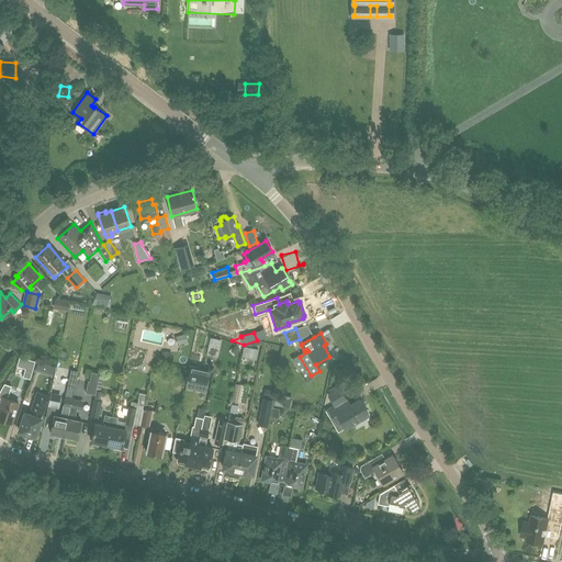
[(206,353),(217,357),(221,339),(210,337),(206,353)]
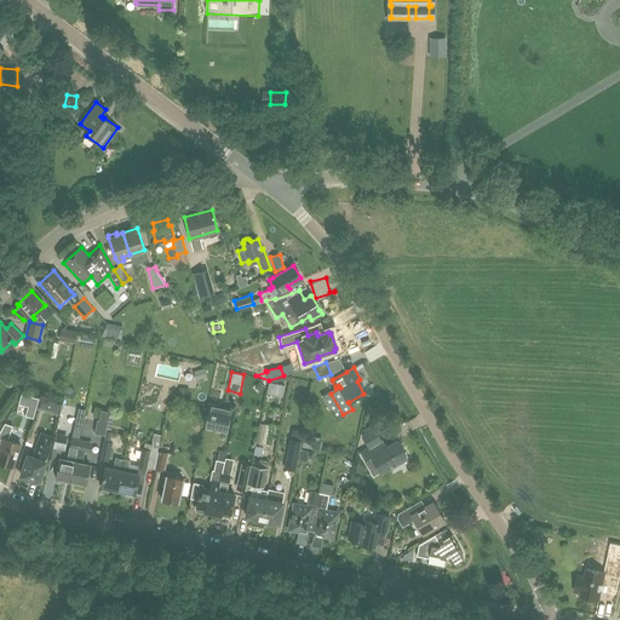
[(27,415),(34,418),(36,407),(39,400),(33,399),(22,396),(19,405),(29,407),(27,415)]
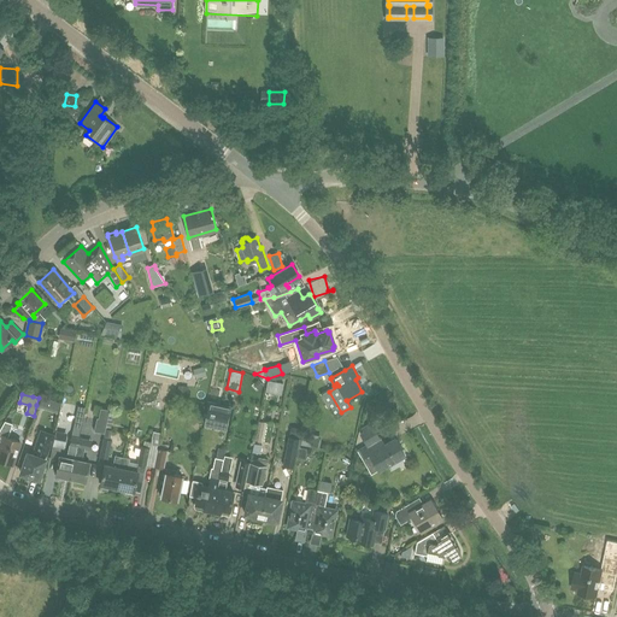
[(204,424),(212,425),(215,416),(227,418),(229,407),(209,403),(204,424)]
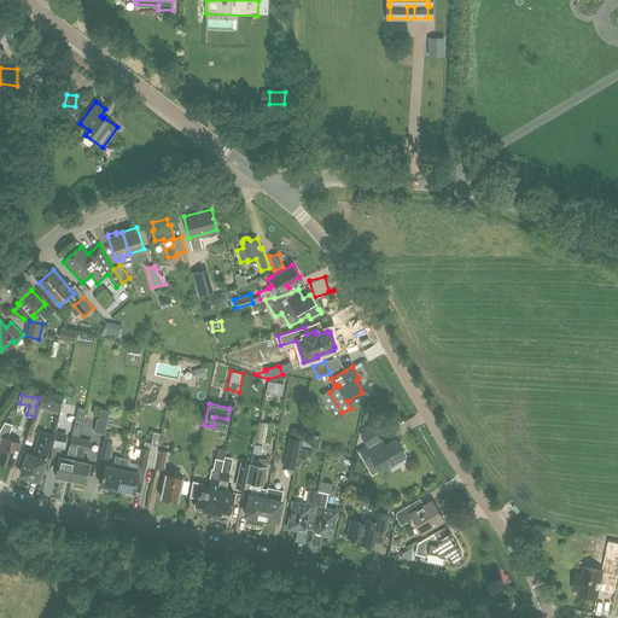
[(79,408),(74,426),(81,427),(85,409),(79,408)]
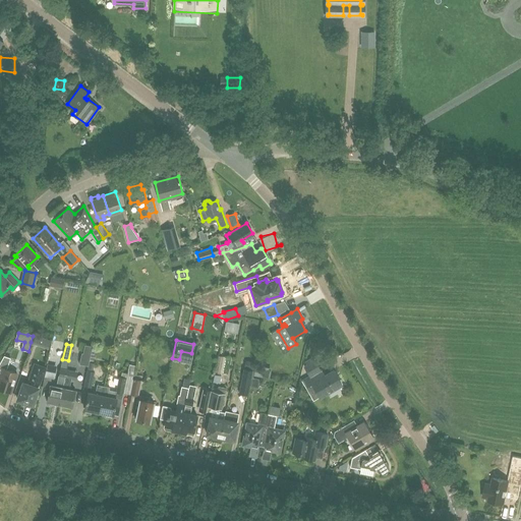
[(92,345),(84,344),(82,352),(81,352),(79,363),(88,365),(92,345)]
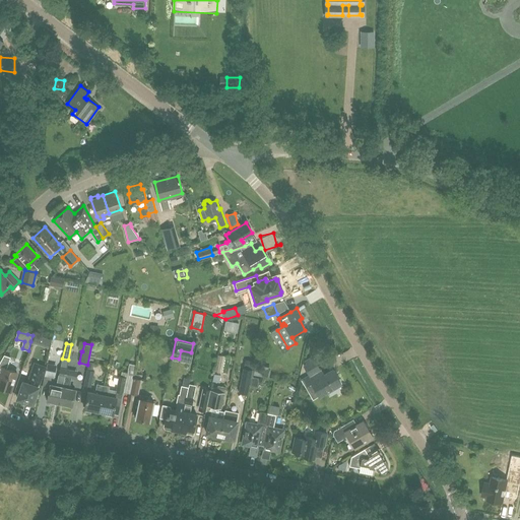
[(11,356),(4,354),(0,362),(0,367),(2,369),(0,375),(0,389),(4,390),(6,389),(10,391),(17,372),(7,368),(11,356)]
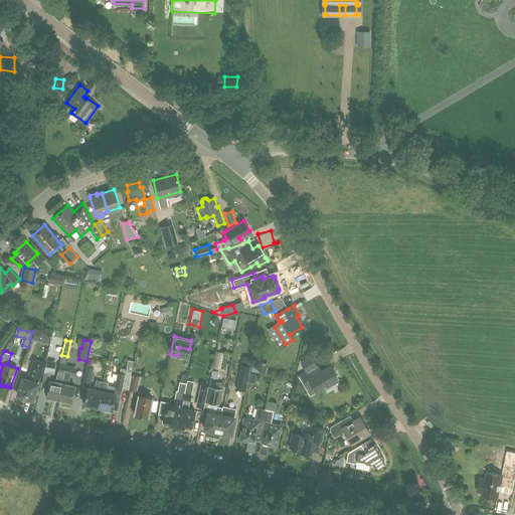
[(216,351),(213,367),(219,368),(222,353),(216,351)]
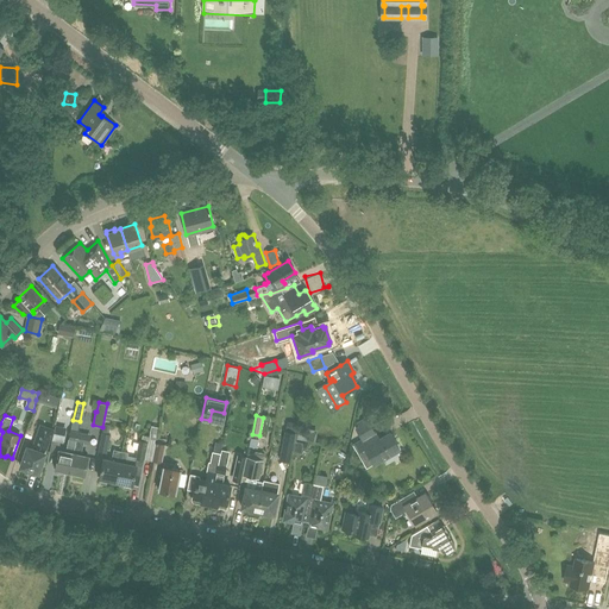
[(37,447),(36,450),(27,447),(20,466),(23,466),(22,470),(27,471),(29,469),(37,472),(54,429),(39,425),(32,446),(37,447)]
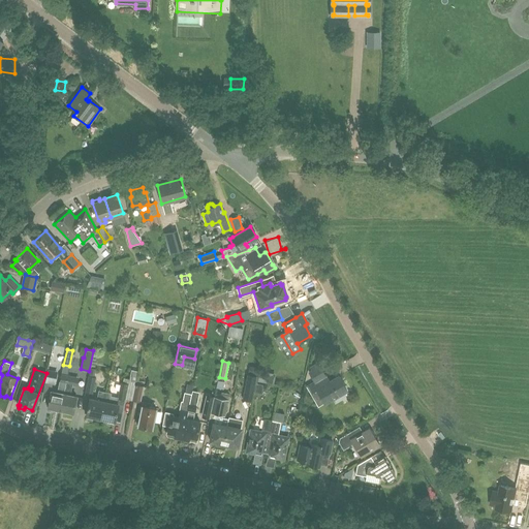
[(61,373),(57,392),(51,391),(53,383),(45,382),(43,393),(50,394),(48,407),(60,409),(63,394),(67,375),(61,373)]
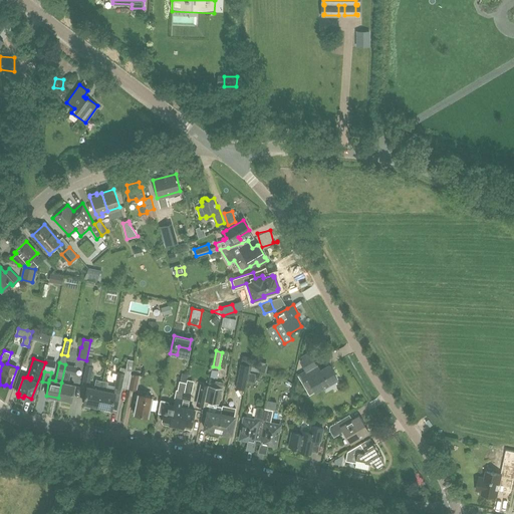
[(240,363),(235,387),(243,389),(248,365),(240,363)]
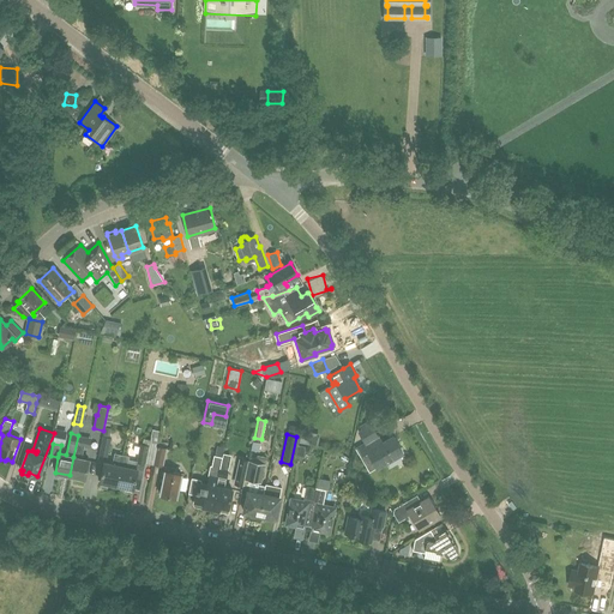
[(85,437),(78,435),(73,457),(70,475),(84,479),(89,459),(80,458),(85,437)]
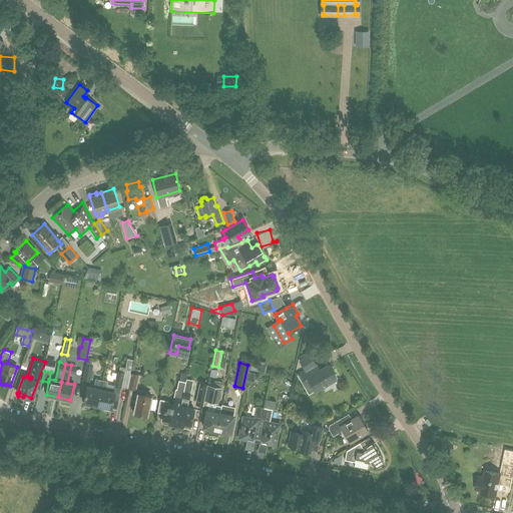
[(93,366),(86,364),(82,380),(89,382),(93,366)]
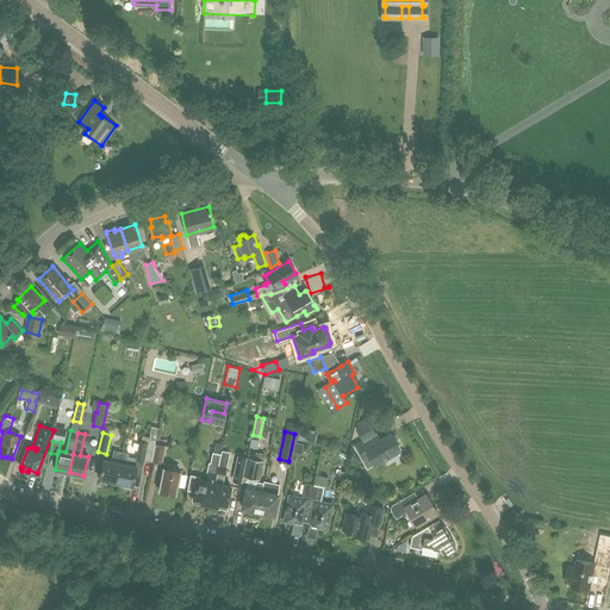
[(374,465),(399,449),(390,433),(375,442),(371,434),(355,443),(365,459),(369,456),(374,465)]
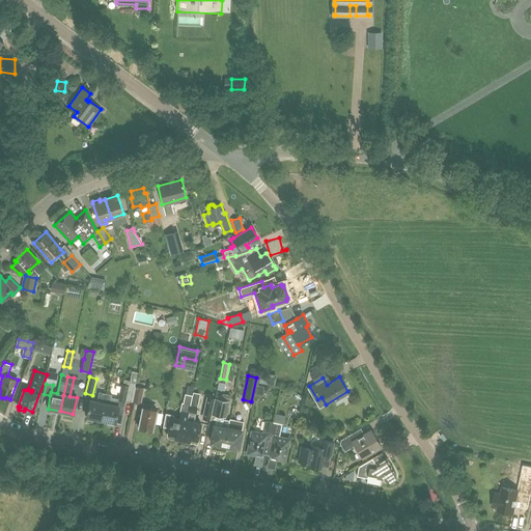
[(115,422),(117,413),(122,414),(124,401),(129,385),(121,384),(118,398),(111,397),(112,394),(106,393),(105,396),(101,419),(115,422)]
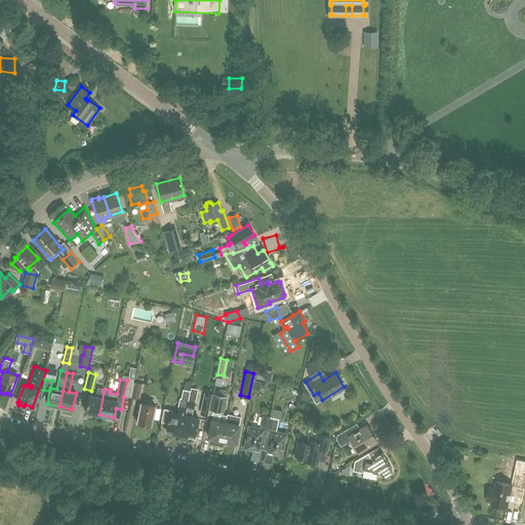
[(143,382),(134,381),(131,398),(139,399),(143,382)]
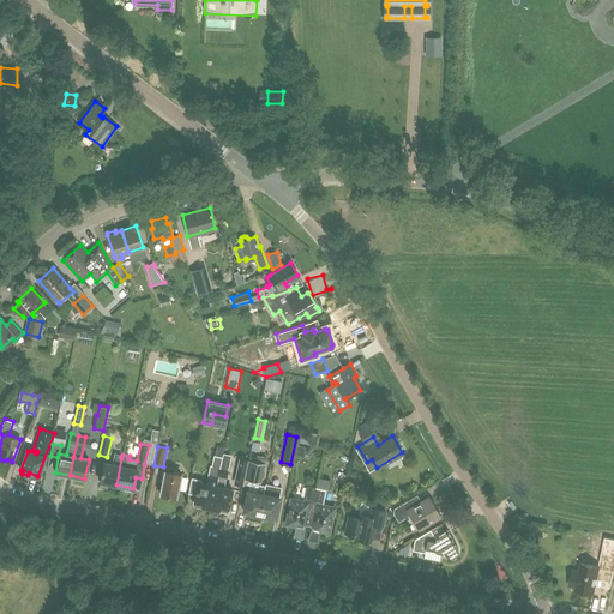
[(116,485),(121,458),(114,456),(113,464),(103,462),(100,481),(116,485)]
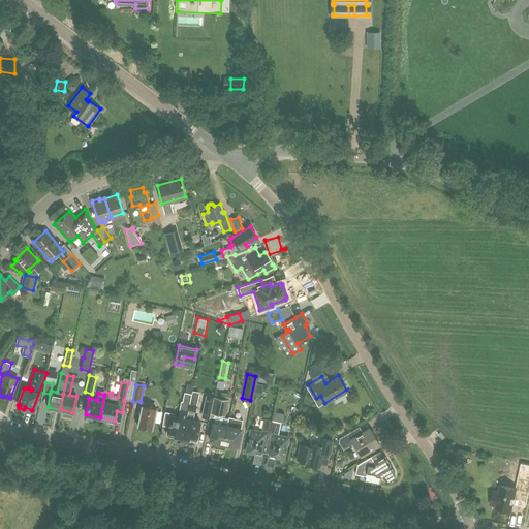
[(183,438),(183,435),(189,402),(191,394),(185,393),(182,408),(181,408),(179,416),(173,415),(172,422),(169,421),(167,433),(168,435),(183,438)]
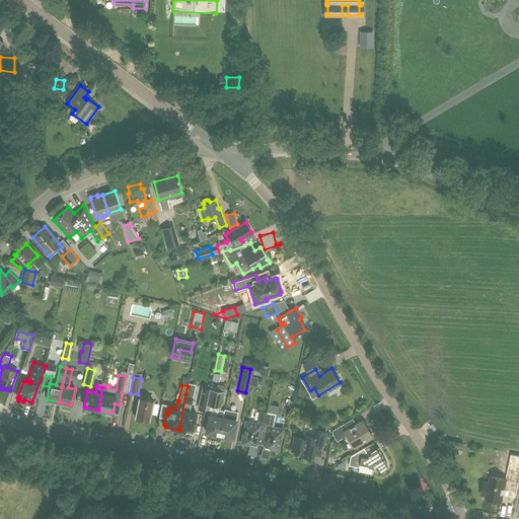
[(208,399),(210,389),(203,388),(201,398),(208,399)]
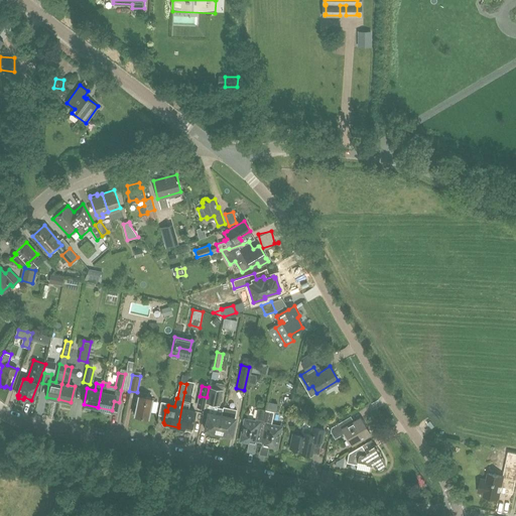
[(209,387),(207,397),(211,398),(210,403),(219,405),(223,389),(209,387)]
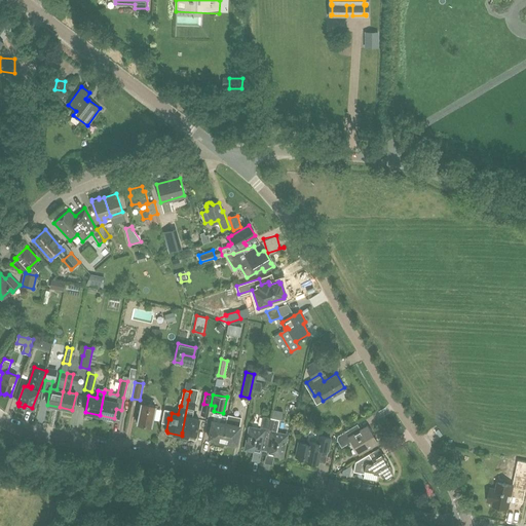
[(151,426),(155,406),(147,404),(148,400),(142,399),(137,423),(151,426)]
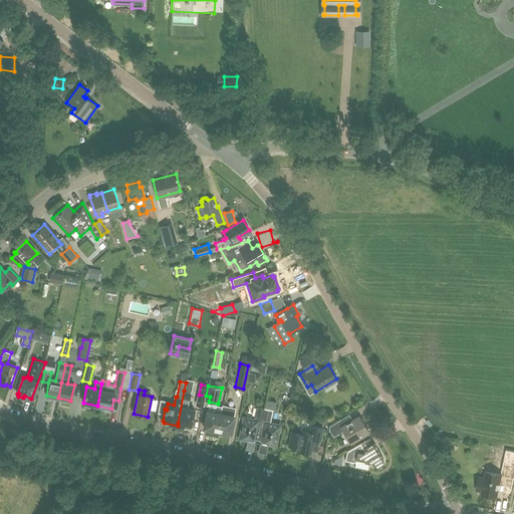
[(184,391),(178,423),(178,426),(191,428),(194,409),(188,408),(191,393),(184,391)]
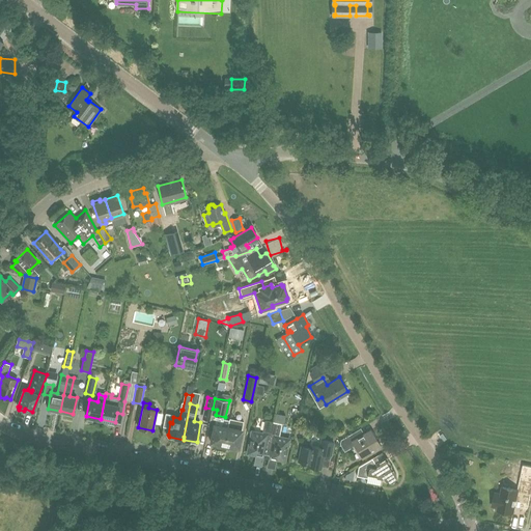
[(224,446),(229,420),(223,419),(223,418),(216,417),(215,424),(211,442),(218,444),(220,446),(224,446)]
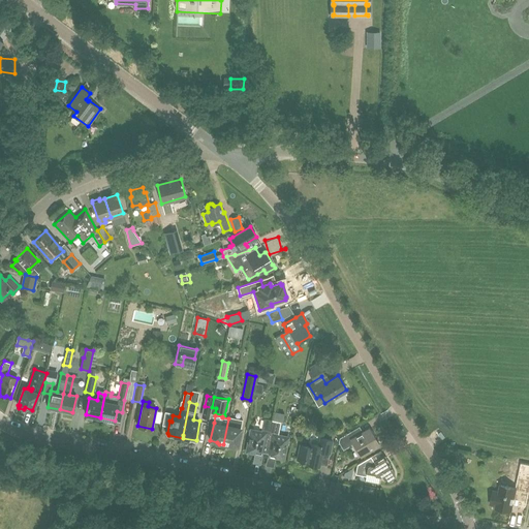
[(228,416),(228,418),(223,444),(227,445),(229,444),(237,446),(243,419),(228,416)]
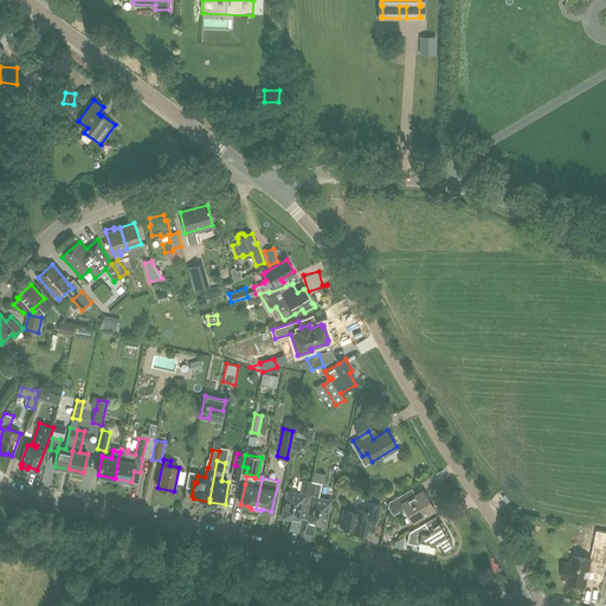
[(300,514),(304,515),(311,481),(302,479),(298,494),(287,491),(282,517),(291,520),(292,516),(296,516),(300,514)]
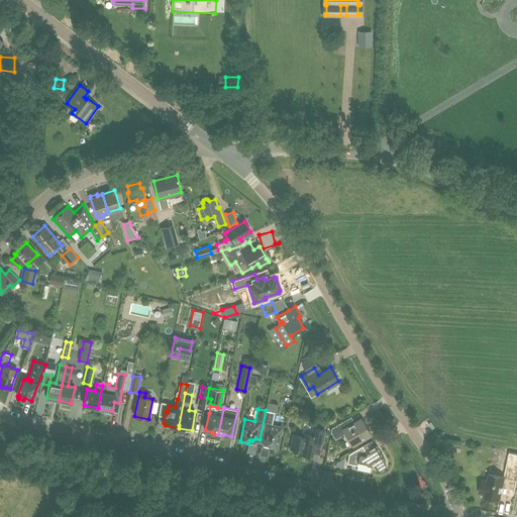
[(277,448),(282,427),(272,425),(274,412),(266,410),(260,439),(264,439),(267,443),(270,444),(269,447),(277,448)]
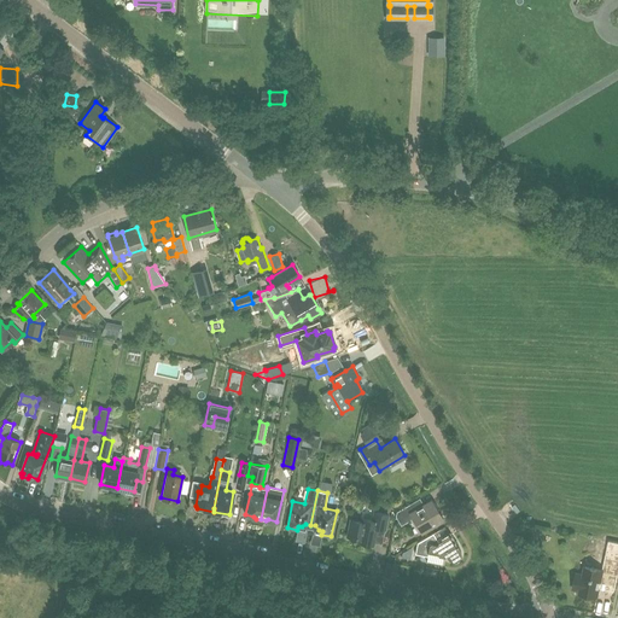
[(421,531),(442,519),(431,501),(414,511),(409,503),(396,511),(395,516),(401,525),(413,518),(421,531)]
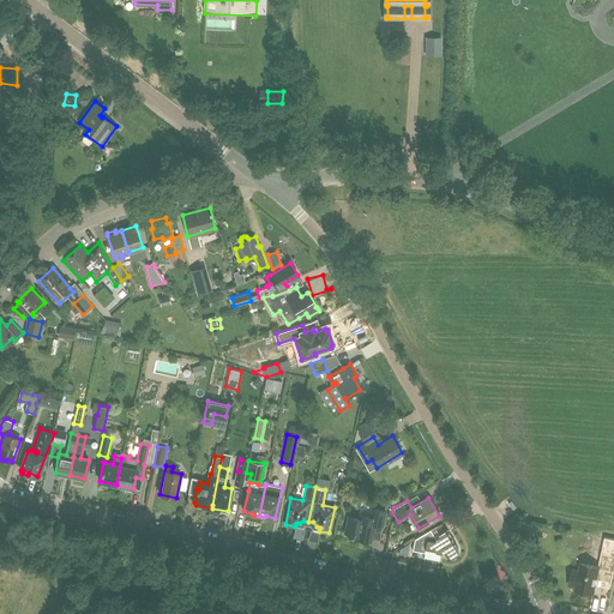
[(383,527),(385,511),(372,507),(369,517),(360,515),(359,518),(348,516),(344,534),(355,535),(355,539),(371,541),(374,524),(383,527)]
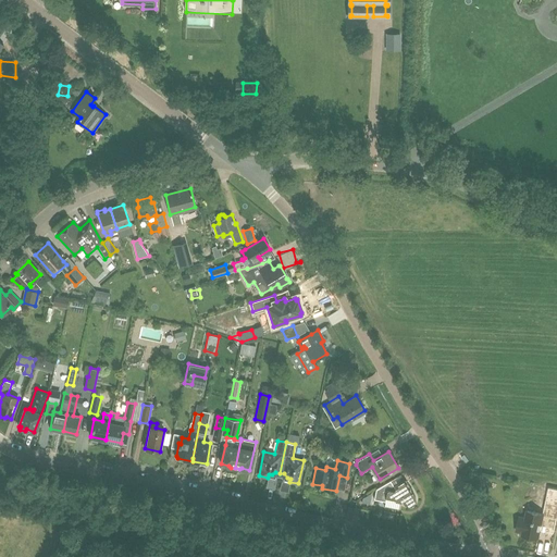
[(376,489),(374,498),(385,502),(384,507),(398,510),(400,502),(403,500),(404,503),(405,504),(406,504),(407,505),(409,505),(410,505),(412,504),(413,504),(415,503),(416,499),(416,498),(416,496),(415,495),(405,479),(404,480),(394,486),(391,480),(376,489)]
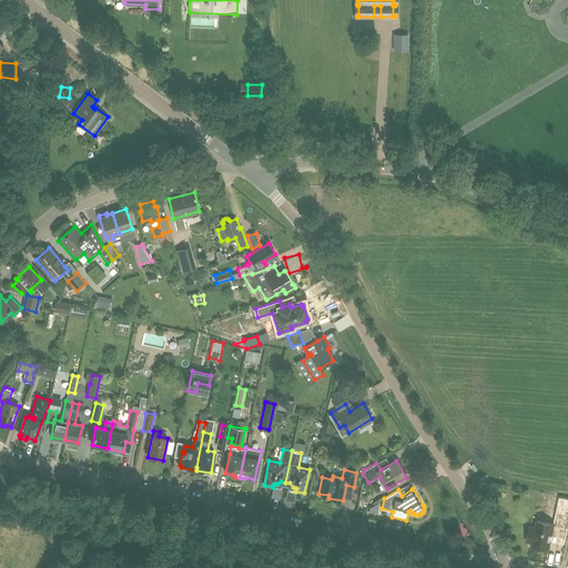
[(529,527),(526,540),(533,543),(533,545),(548,548),(554,524),(537,520),(536,528),(529,527)]
